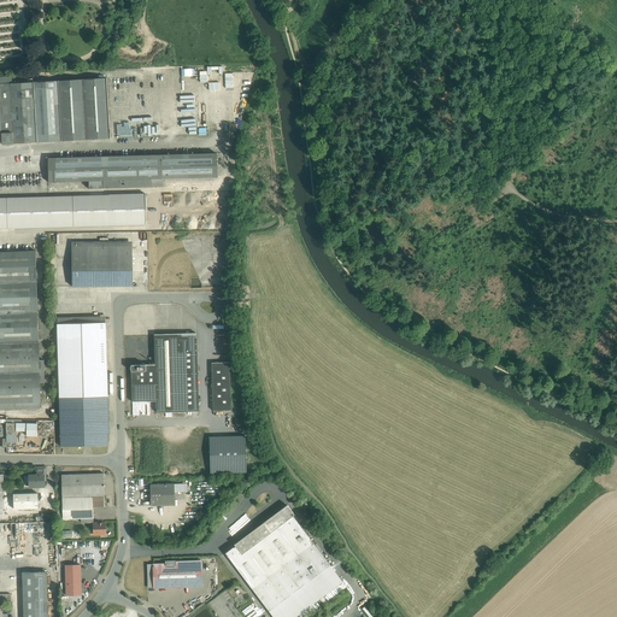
[(107,78),(0,83),(0,137),(3,137),(3,144),(3,145),(13,144),(111,139),(107,78)]
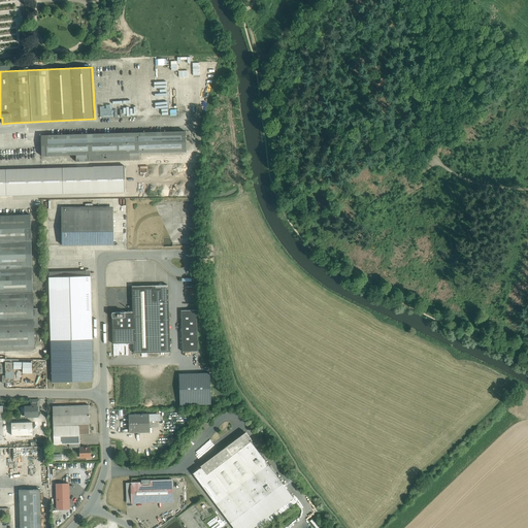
[(138,105),(137,96),(124,97),(125,101),(120,101),(120,116),(143,114),(143,105),(138,105)]
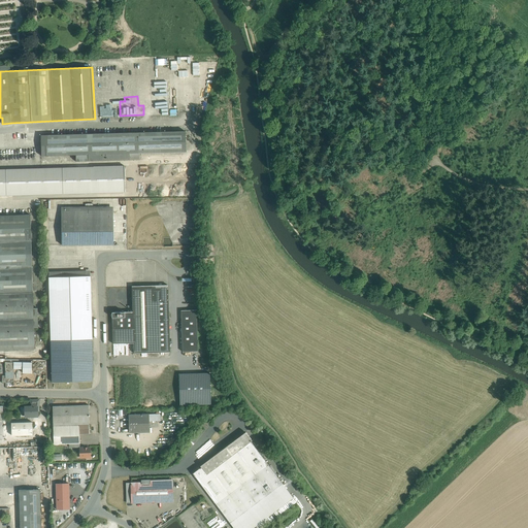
[(144,132),(41,135),(41,156),(76,155),(76,161),(130,160),(129,154),(139,154),(186,152),(186,131),(150,132),(144,132)]
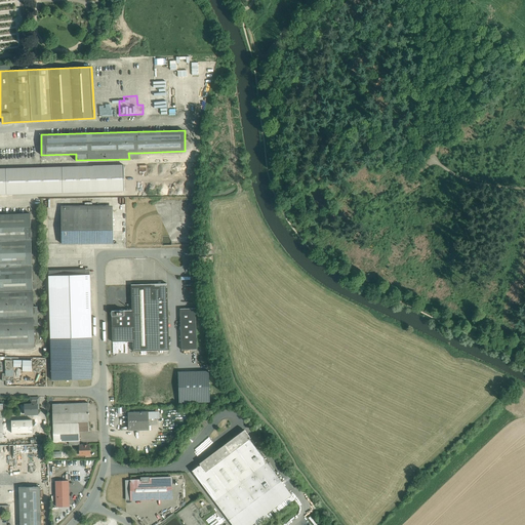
[(186,163),(6,168),(0,168),(0,194),(186,189),(186,163)]
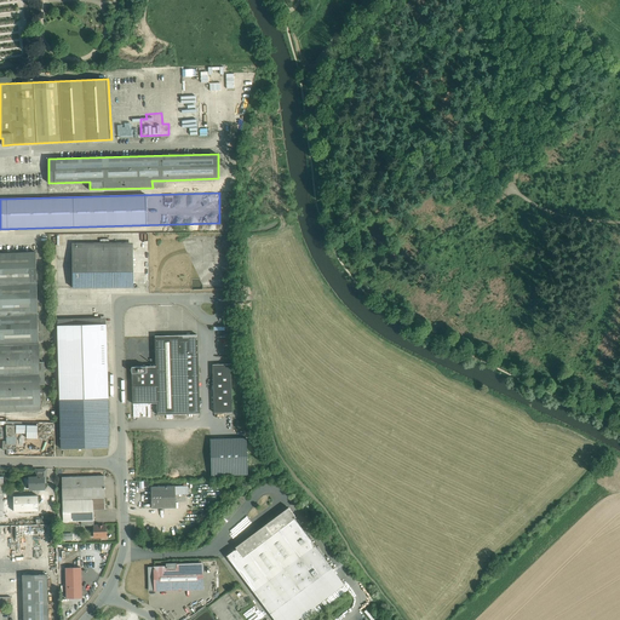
[(133,287),(133,245),(73,245),(73,288),(133,287)]
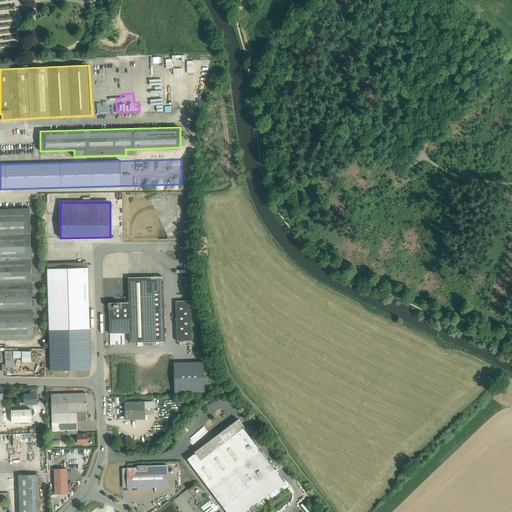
[(29,208),(0,209),(0,334),(32,334),(33,334),(33,318),(32,299),(29,208)]
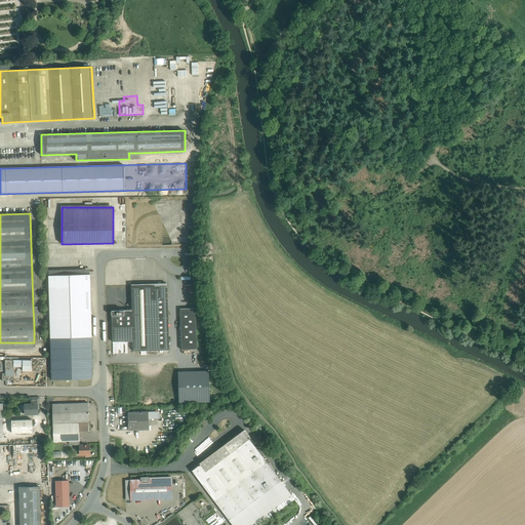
[(90,274),(48,276),(51,380),(92,378),(93,367),(92,337),(91,337),(90,274)]
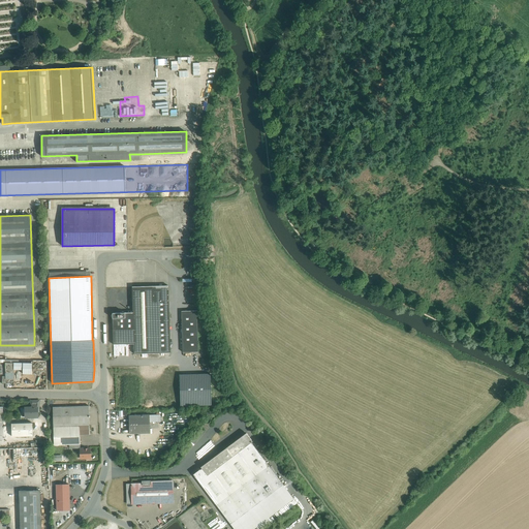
[(133,312),(113,313),(113,344),(133,344),(134,353),(170,352),(168,285),(132,287),(133,312)]
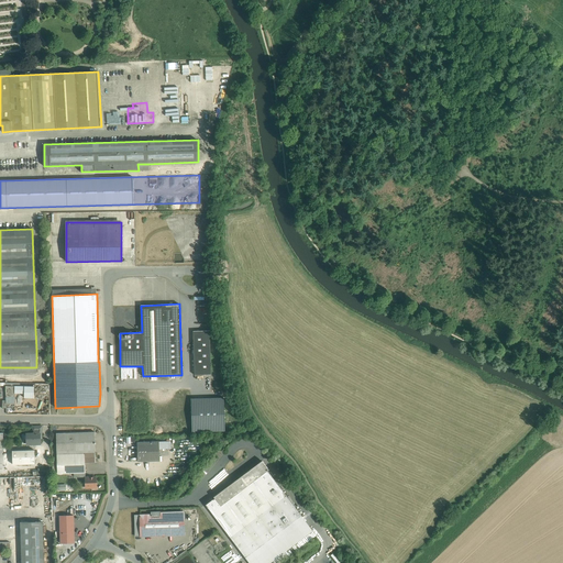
[(210,331),(194,331),(195,375),(211,375),(210,331)]
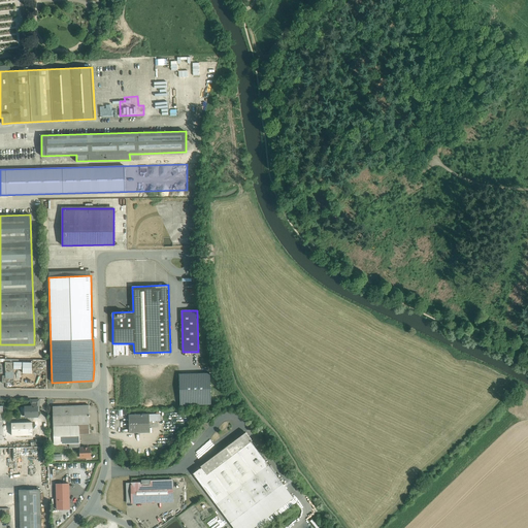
[(32,362),(5,362),(5,372),(13,372),(13,369),(23,369),(23,373),(32,373),(32,362)]
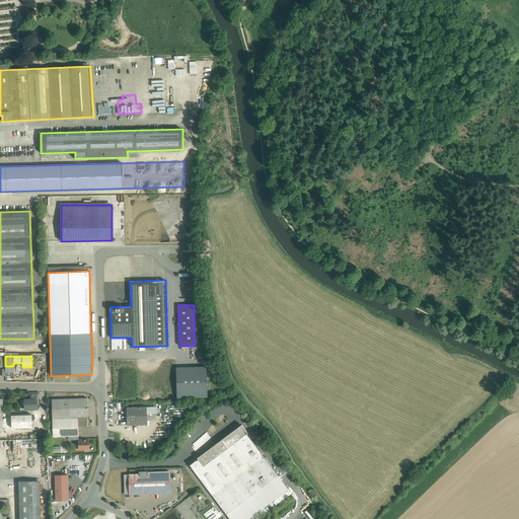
[(177,397),(208,397),(207,366),(176,367),(177,397)]
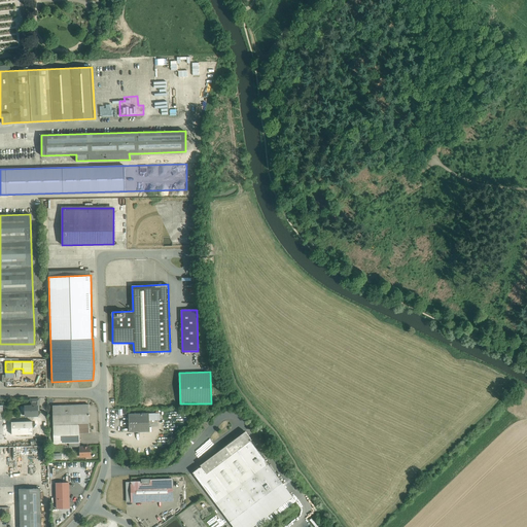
[(89,405),(53,406),(54,424),(79,424),(89,423),(89,405)]
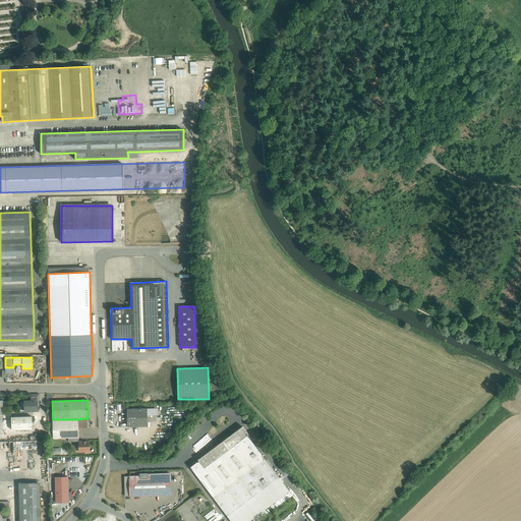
[(37,401),(24,402),(25,411),(38,411),(37,401)]
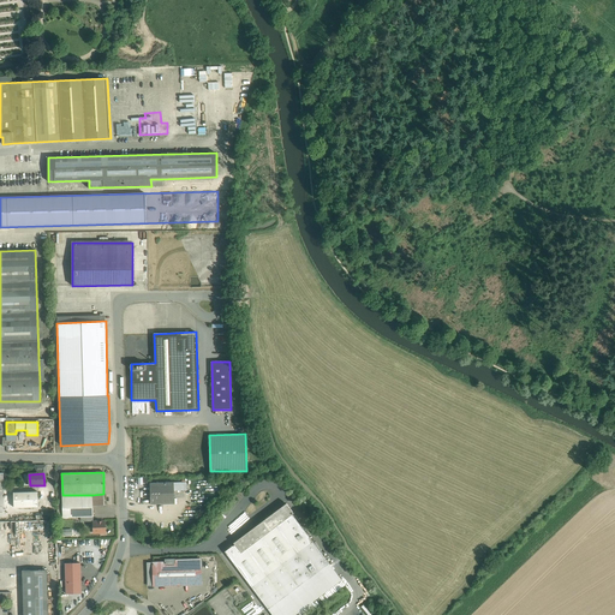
[(174,482),(150,483),(150,505),(174,503),(174,482)]
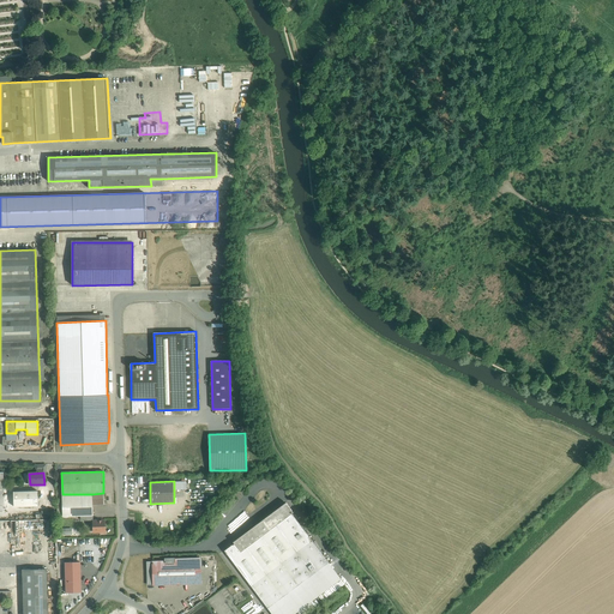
[(37,491),(13,492),(14,506),(38,506),(37,491)]
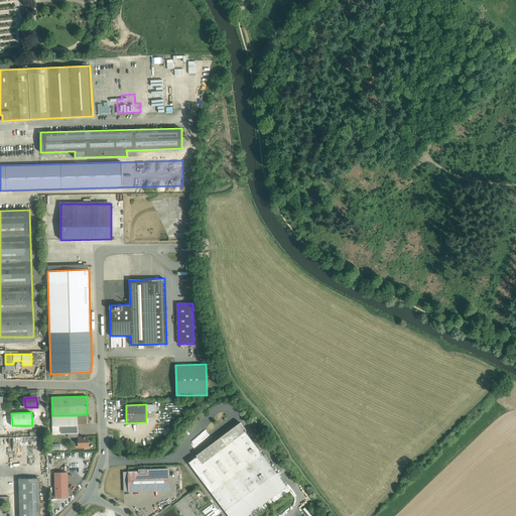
[(78,415),(52,415),(52,434),(78,433),(78,415)]
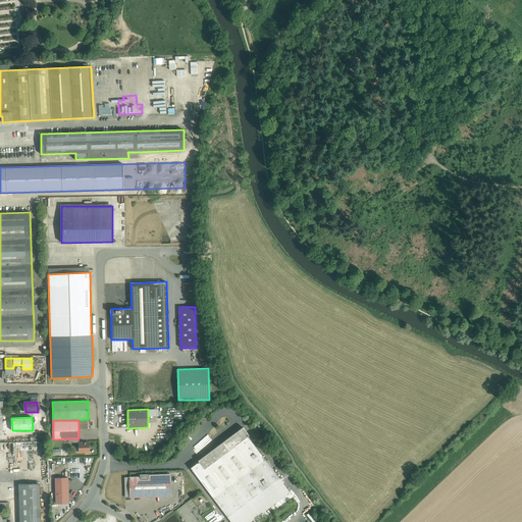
[(243,427),(198,461),(199,462),(198,463),(197,463),(191,468),(214,499),(266,460),(248,436),(249,435),(243,427)]
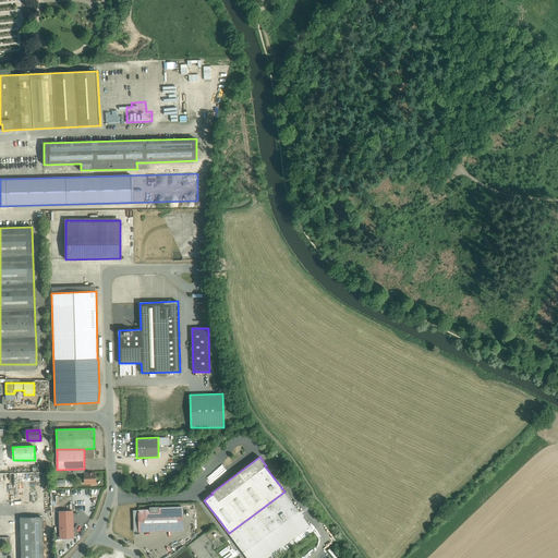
[(95,473),(85,473),(85,484),(95,483),(95,473)]
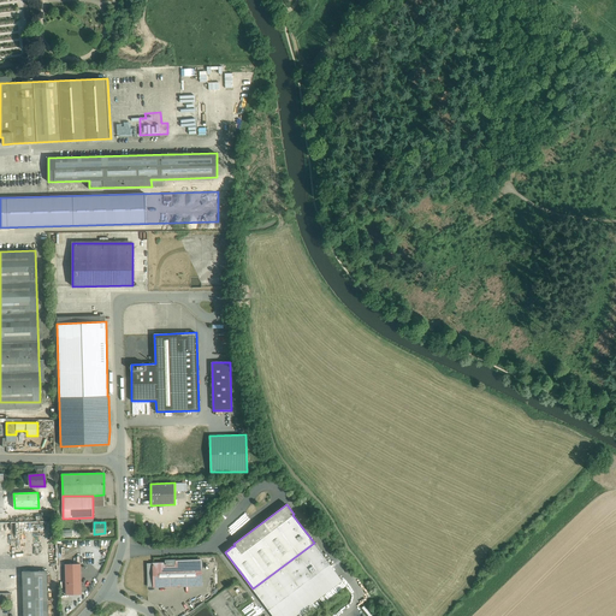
[(314,543),(253,588),(268,610),(330,564),(314,543)]
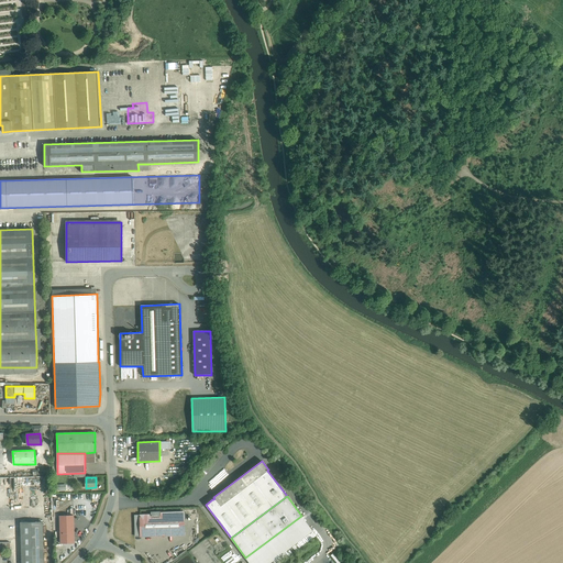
[(184,514),(159,515),(159,511),(152,512),(152,515),(140,515),(140,516),(135,516),(135,536),(141,536),(141,533),(152,533),(153,537),(163,537),(163,532),(185,532),(184,514)]
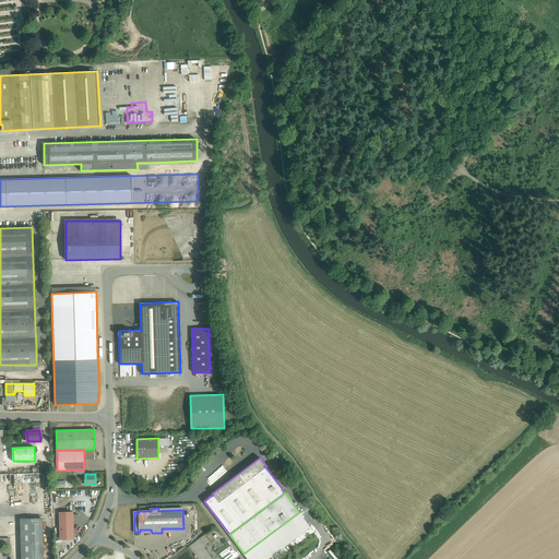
[(75,514),(61,514),(62,542),(76,542),(75,514)]
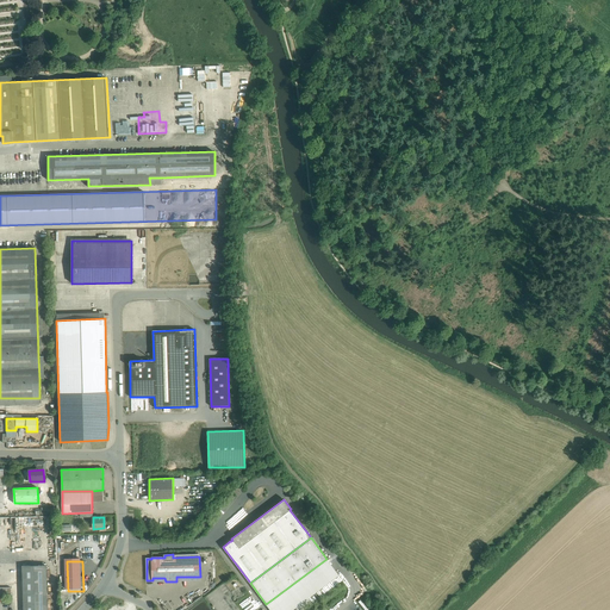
[(49,609),(49,568),(25,570),(25,609),(49,609)]
